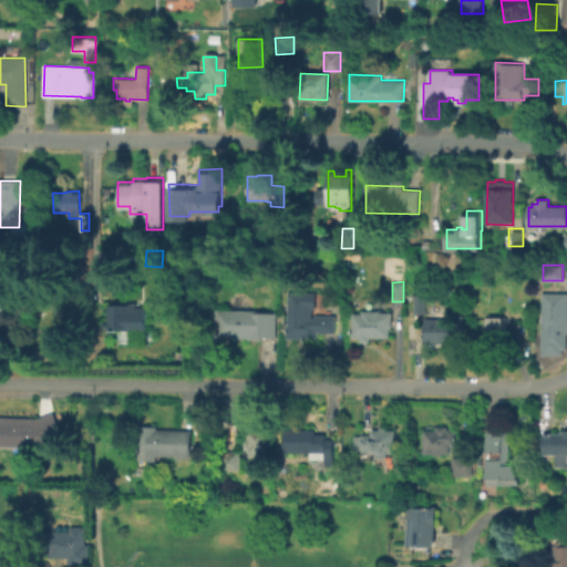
[(13,319),(0,319),(0,287),(13,287),(13,319)]
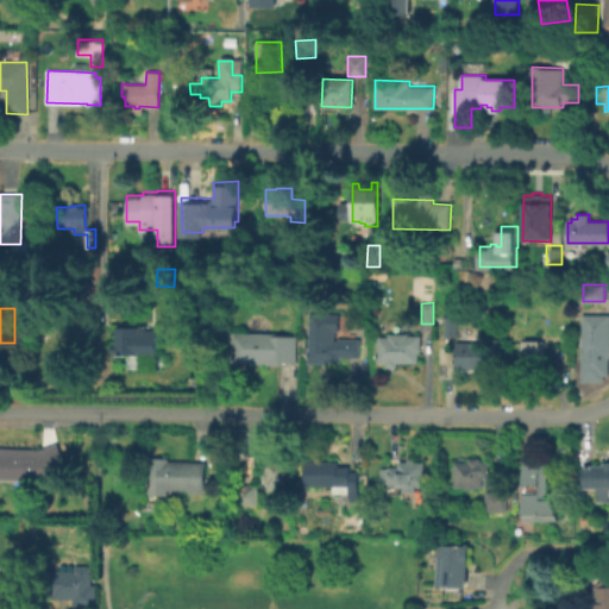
[(340,311),(339,331),(336,331),(336,338),(338,338),(338,337),(359,337),(359,356),(341,356),(341,359),(327,360),(309,362),(308,353),(311,353),(309,311),(340,311)]
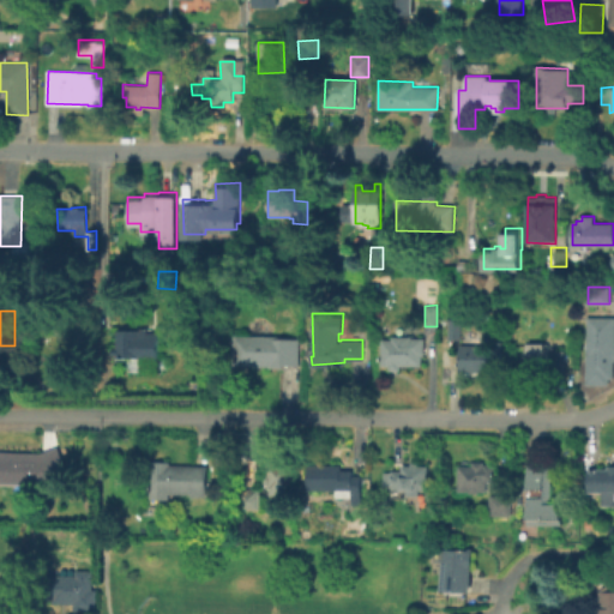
[(449,337),(449,318),(461,318),(461,337),(449,337)]
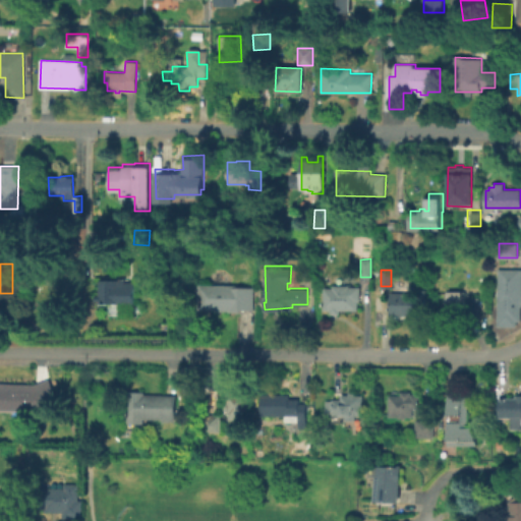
[(520,289),(520,303),(519,303),(519,322),(515,322),(515,327),(495,326),(496,270),(519,270),(519,289),(520,289)]
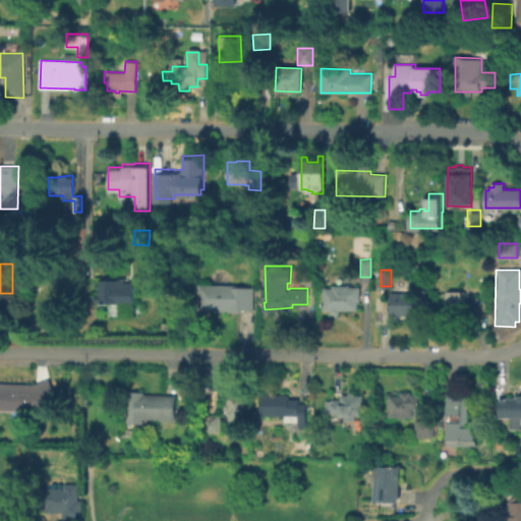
[(126,278),(126,282),(135,283),(135,303),(102,303),(102,300),(98,300),(98,295),(102,295),(102,280),(121,280),(121,278),(126,278)]
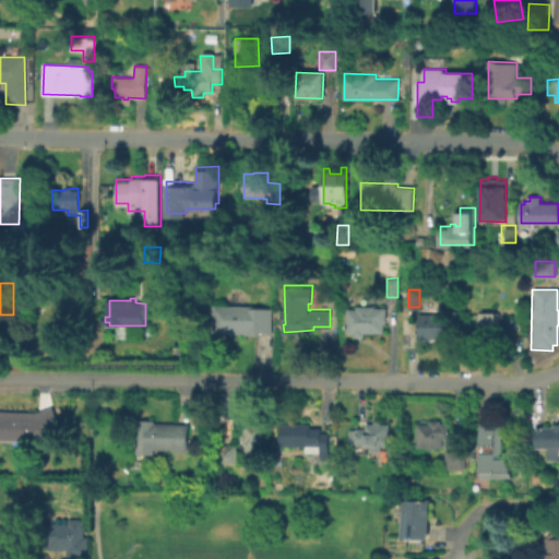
[(271,309),(271,332),(261,332),(260,333),(214,332),(214,305),(258,306),(258,308),(271,309)]
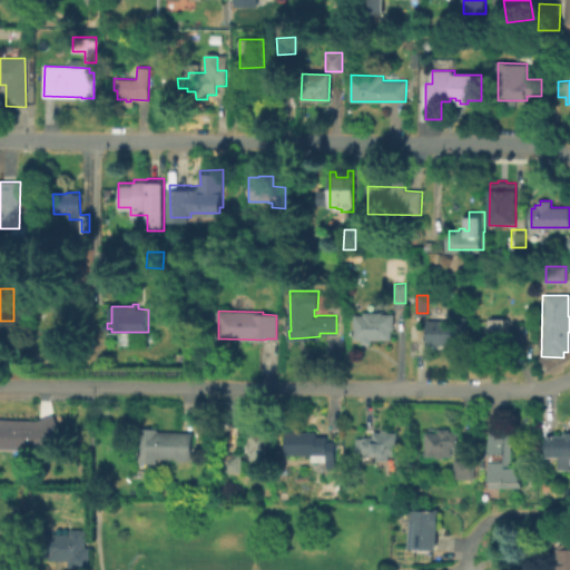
[(393,314),(393,330),(391,330),(391,340),(372,340),(372,344),(356,344),(355,315),(363,315),(363,313),(381,313),(381,314),(393,314)]
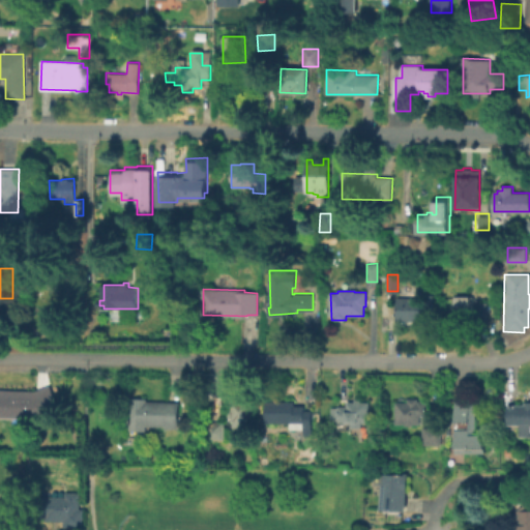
[(433,295),(433,321),(396,321),(398,298),(425,298),(425,296),(433,295)]
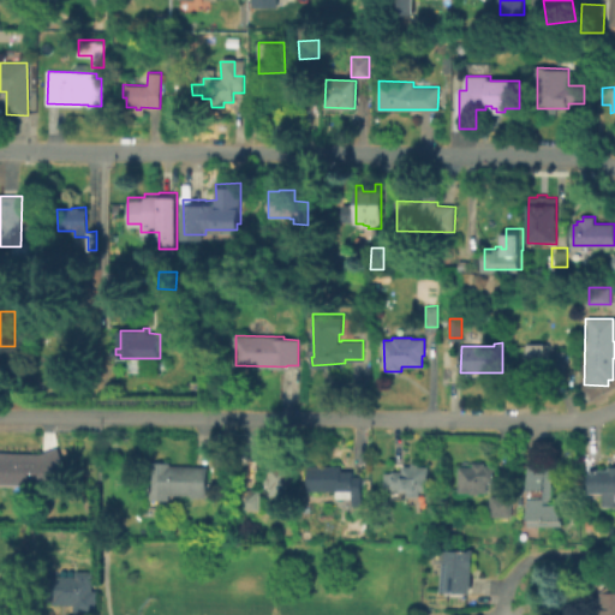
[(565,351),(563,372),(551,372),(551,369),(539,369),(539,372),(526,372),(526,345),(545,345),(545,351),(565,351)]
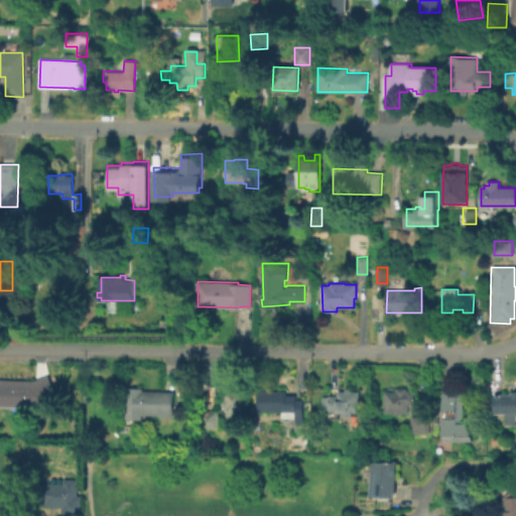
[(49,375),(59,399),(36,407),(36,417),(15,416),(15,413),(10,412),(11,406),(0,405),(1,379),(35,381),(49,375)]
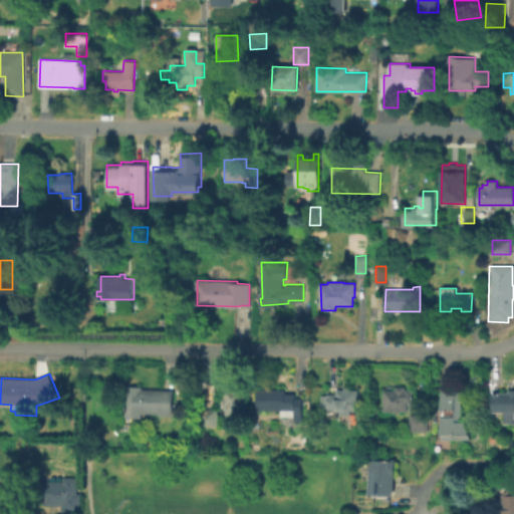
[(238,386),(238,389),(244,389),(244,414),(227,414),(227,409),(224,409),(224,406),(222,406),(222,398),(225,398),(225,389),(231,389),(231,386),(238,386)]
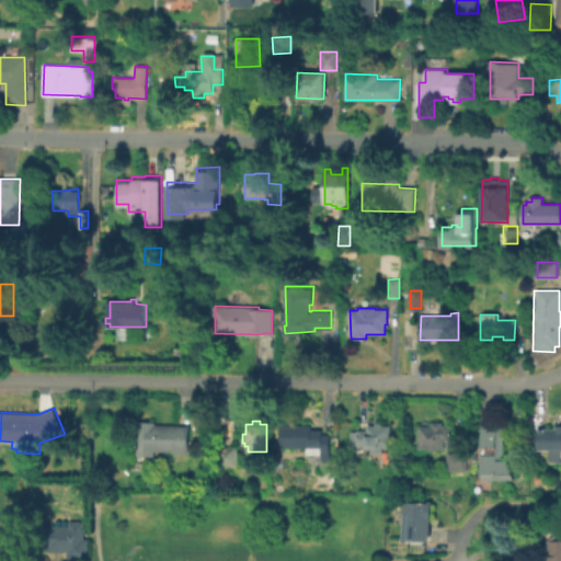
[(191,426),(190,454),(176,454),(176,450),(156,450),(156,462),(139,461),(140,422),(158,422),(157,425),(191,426)]
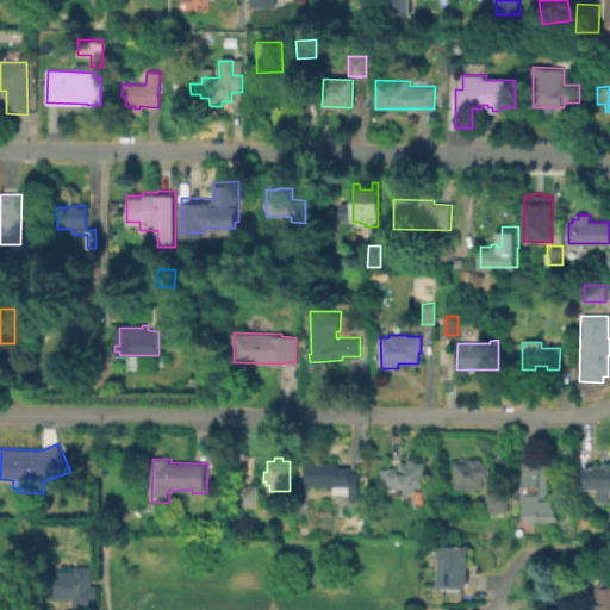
[(416,462),(424,462),(424,478),(428,478),(428,486),(416,486),(416,492),(415,491),(415,495),(390,495),(391,484),(381,484),(381,467),(399,467),(399,462),(408,462),(408,459),(416,459),(416,462)]
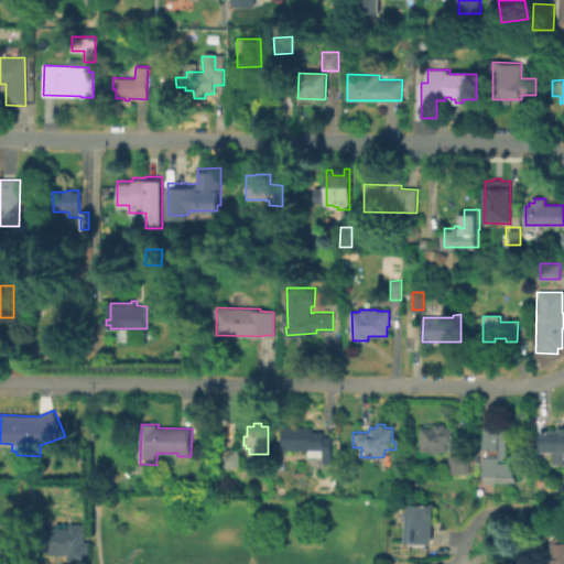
[(453,427),(453,442),(446,442),(445,451),(438,451),(438,453),(432,453),(432,451),(421,451),(421,427),(434,429),(434,424),(443,424),(443,427),(453,427)]
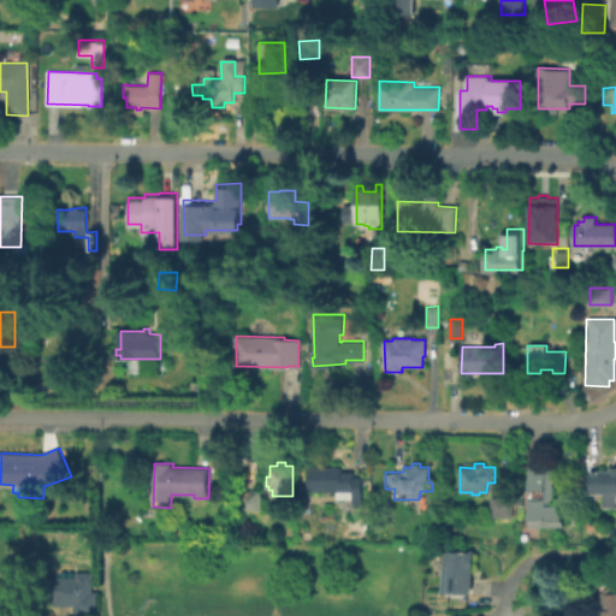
[(362,478),(362,505),(354,505),(354,492),(309,491),(311,467),(342,467),(342,472),(354,472),(354,477),(362,478)]
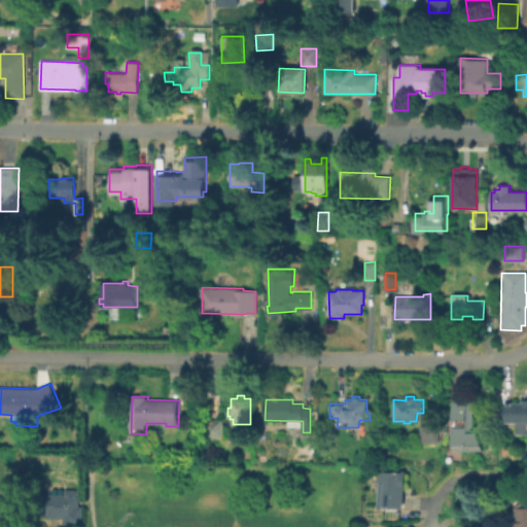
[(482,432),(482,450),(454,451),(454,399),(475,399),(475,432),(482,432)]
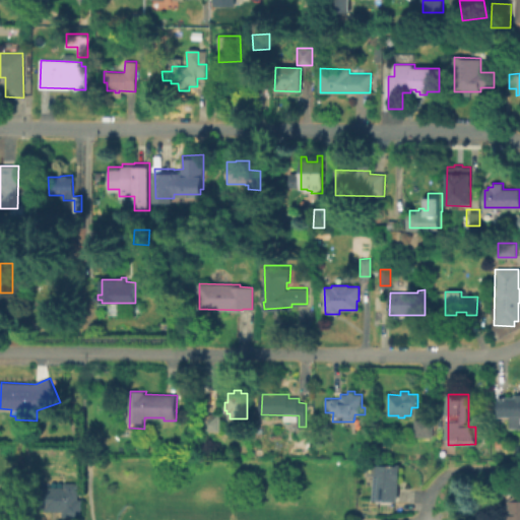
[(519,428),(511,428),(511,416),(499,416),(499,397),(515,398),(515,394),(519,394),(519,428)]
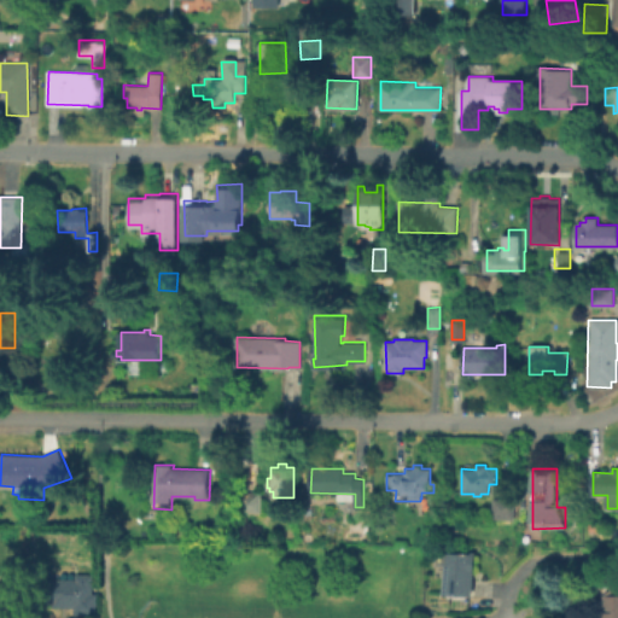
[(263,511),(244,512),(244,493),(263,491),(263,511)]
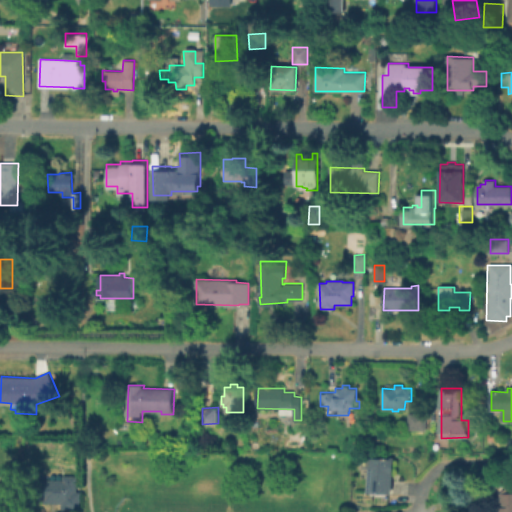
[(425,414),(424,429),(408,429),(409,413),(425,414)]
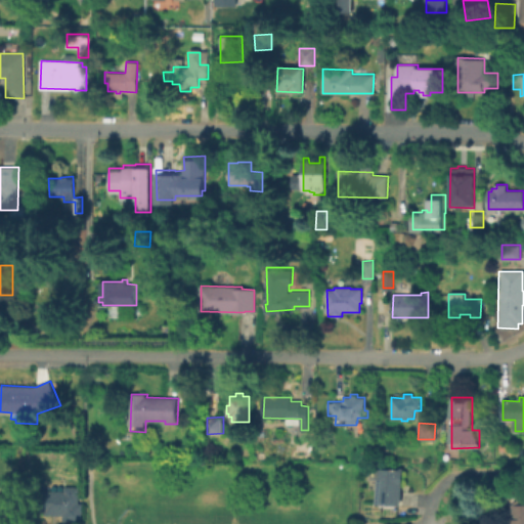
[(402,470),(401,505),(377,504),(378,478),(373,478),(373,468),(402,470)]
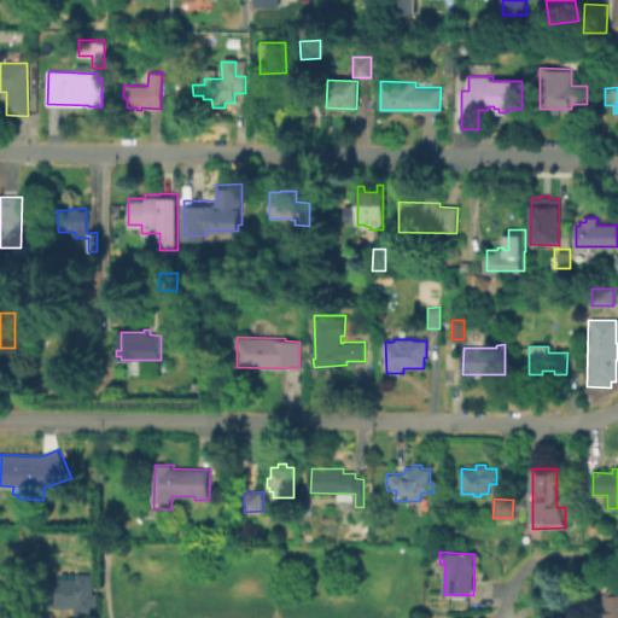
[(93,575),(93,593),(98,594),(97,614),(75,614),(75,607),(41,607),(41,579),(76,579),(76,573),(93,575)]
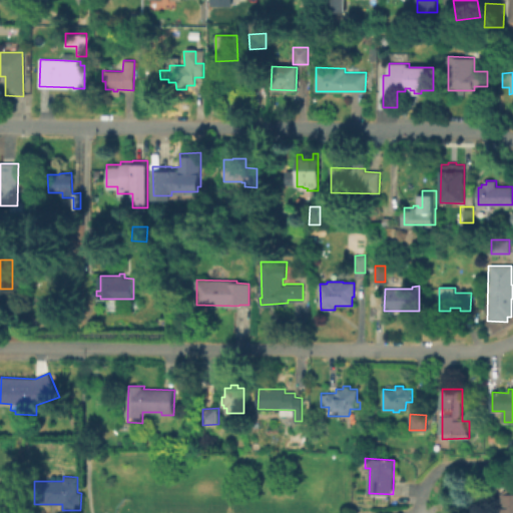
[(512,484),(512,512),(500,512),(500,494),(506,494),(506,484),(512,484)]
